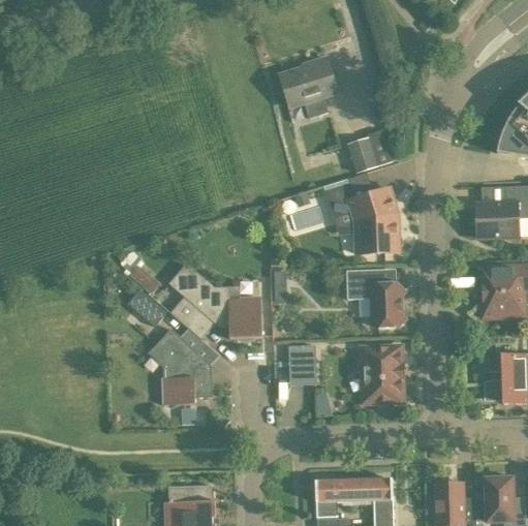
[(327,112),(322,96),(336,91),(324,57),(309,62),(310,64),(278,74),(288,106),(303,102),(308,117),(327,112)]
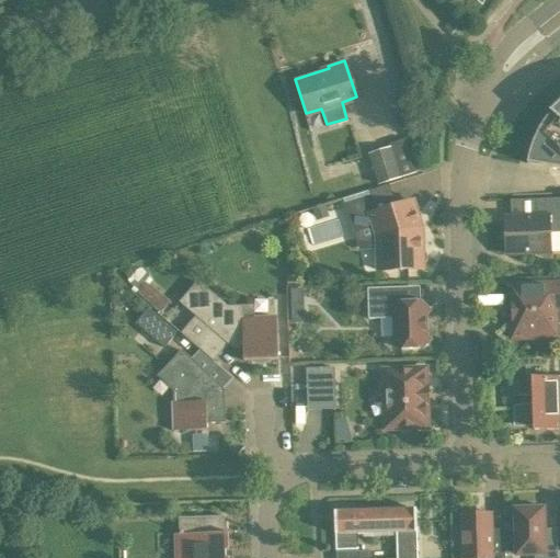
[(559,100),(555,105),(544,117),(536,131),(529,146),(526,161),(559,167),(559,100)]
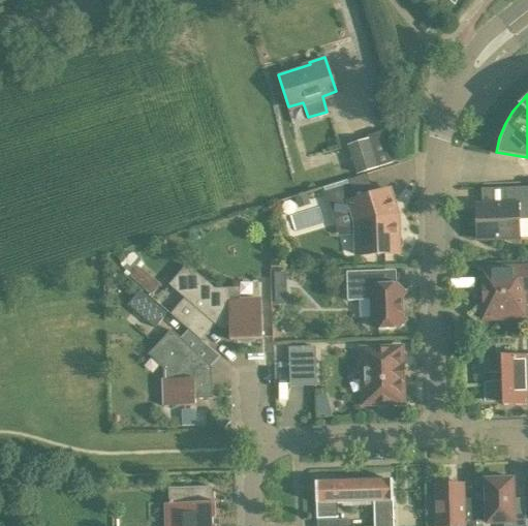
[(353,172),(391,159),(380,129),(366,133),(367,136),(345,144),(353,172)]
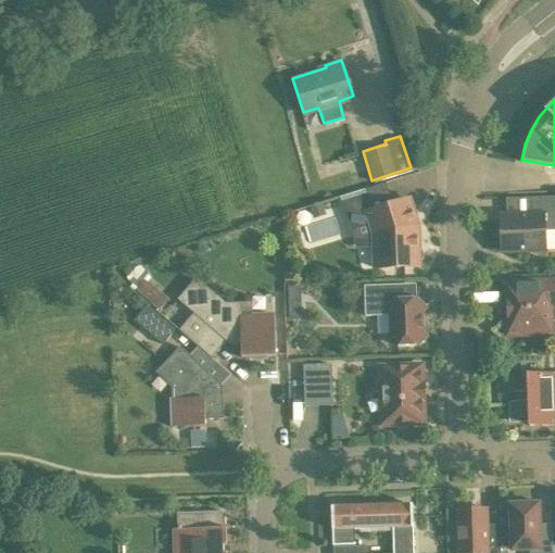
[(371,209),(366,191),(341,200),(350,226),(368,221),(371,231),(373,265),(418,264),(417,224),(408,197),(371,209)]
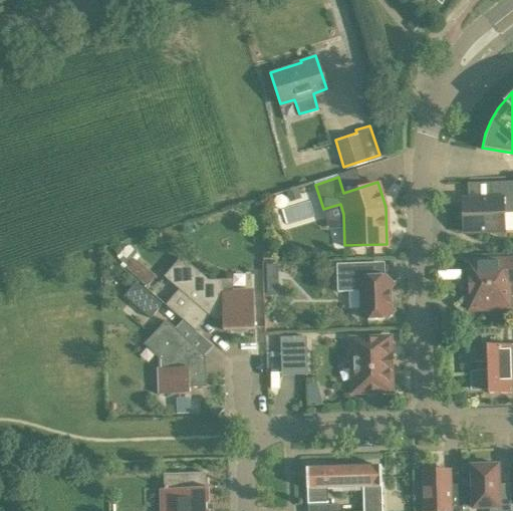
[(462,231),(503,229),(502,200),(512,199),(512,179),(489,180),(489,196),(461,197),(462,231)]
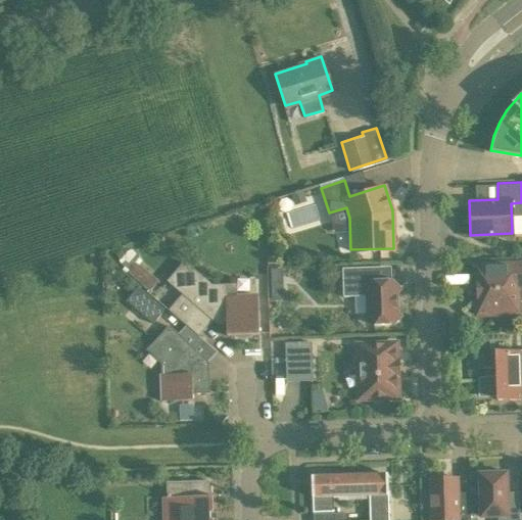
[(136,260),(128,272),(149,287),(158,276),(136,260)]
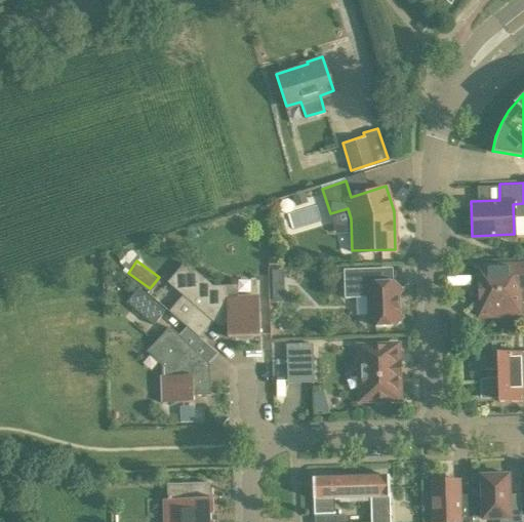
[(211,285),(185,262),(168,281),(183,292),(167,310),(185,324),(199,308),(216,322),(218,319),(226,319),(227,335),(259,334),(257,295),(235,296),(235,284),(211,285)]
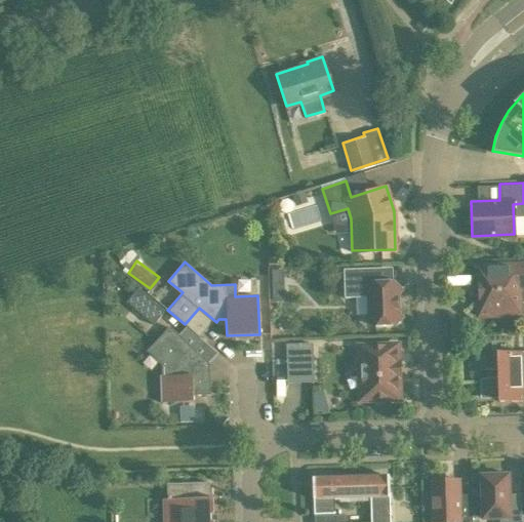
[(479,314),(518,313),(518,300),(522,300),(523,299),(523,298),(523,263),(496,264),(497,275),(493,279),(489,279),(486,282),(486,285),(477,285),(479,314)]
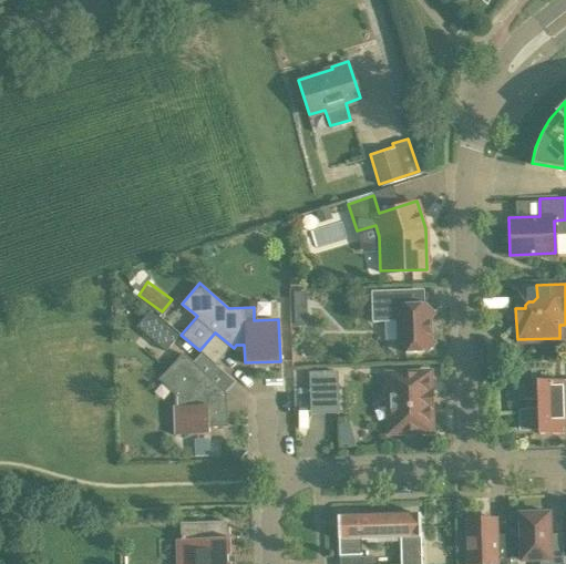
[(292,289),(295,321),(307,320),(305,288),(292,289)]
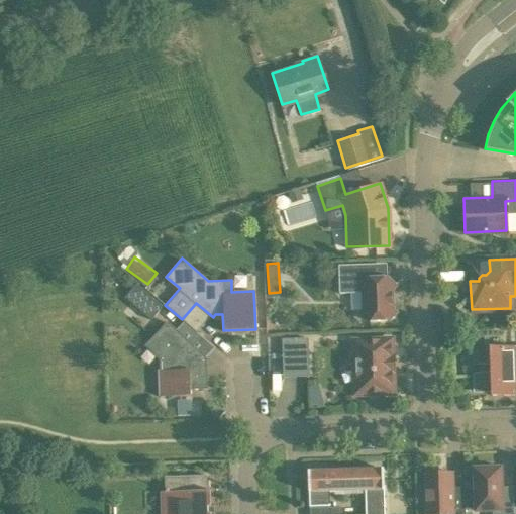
[(366,277),(366,274),(365,263),(337,264),(338,292),(362,291),(363,308),(358,312),(367,319),(388,318),(395,310),(391,307),(390,287),(394,283),(386,276),(366,277)]
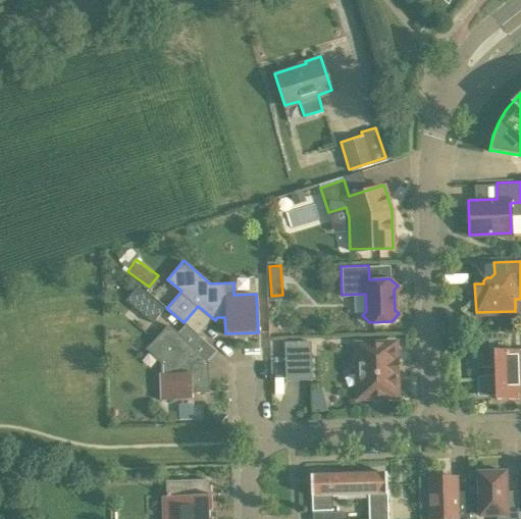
[(140,284),(126,299),(153,322),(166,308),(140,284)]
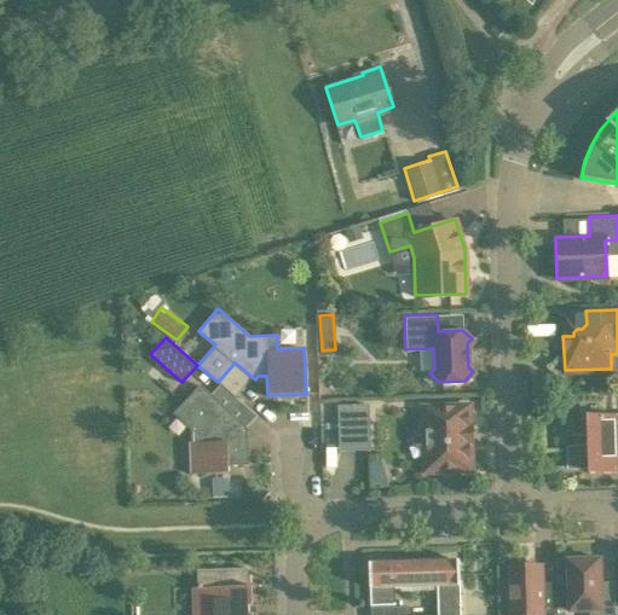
[(190,473),(227,471),(227,463),(247,463),(246,428),(200,384),(173,412),(190,428),(191,441),(189,441),(190,473)]
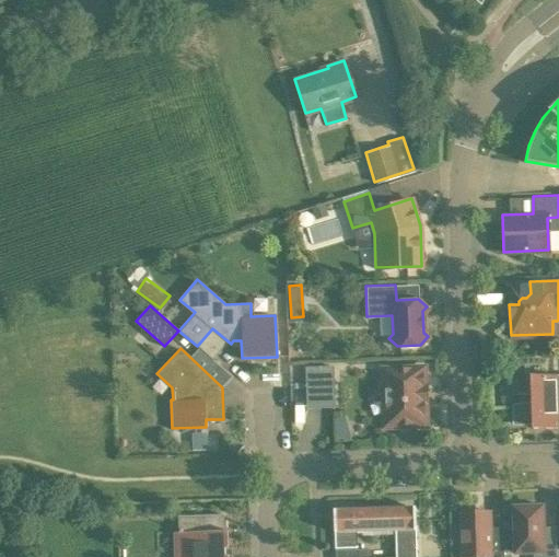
[(332,379),(332,366),(305,367),(305,380),(306,380),(330,379),(332,379)]
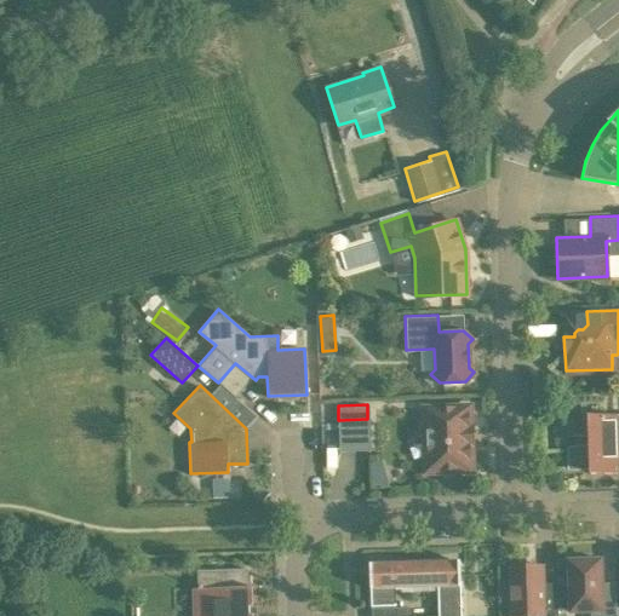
[(425,470),(470,468),(468,406),(423,407),(425,470)]
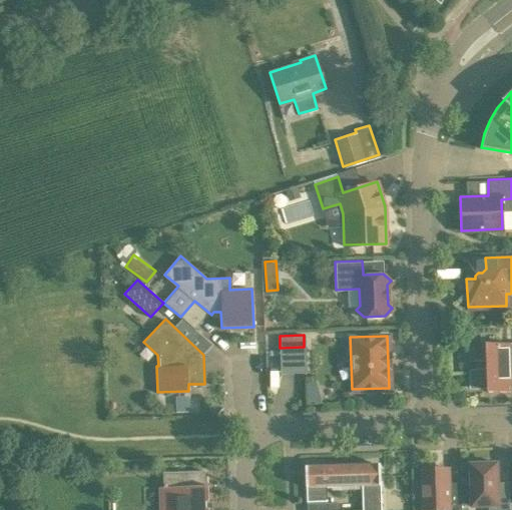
[(511,364),(509,365),(508,343),(486,344),(486,368),(469,370),(470,386),(487,386),(487,391),(509,390),(509,385),(511,384),(511,364)]
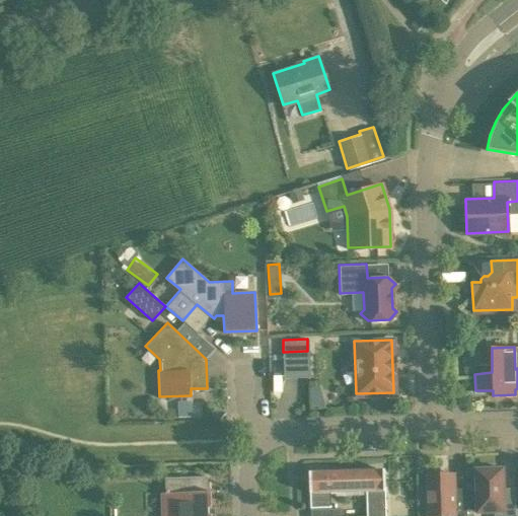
[(191,414),(191,398),(177,398),(177,414),(191,414)]
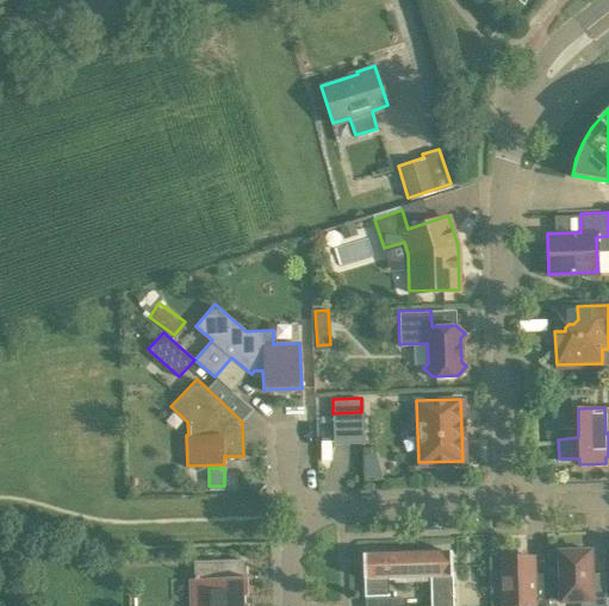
[(590,583),(589,550),(558,550),(560,600),(579,599),(579,605),(604,605),(604,583),(590,583)]
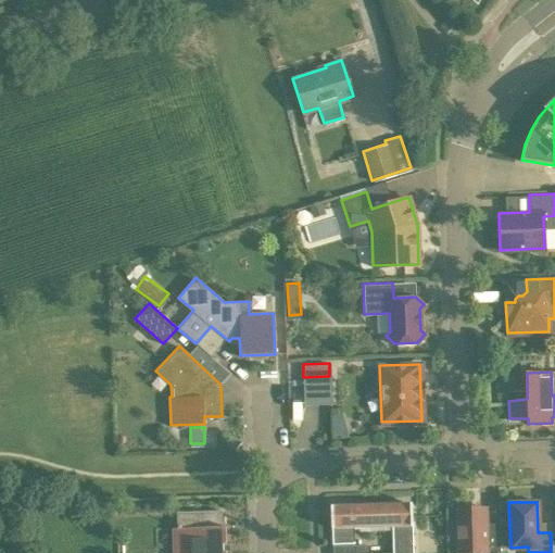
[(412,552),(411,503),(330,505),(332,543),(354,542),(353,527),(391,525),(392,552),(412,552)]
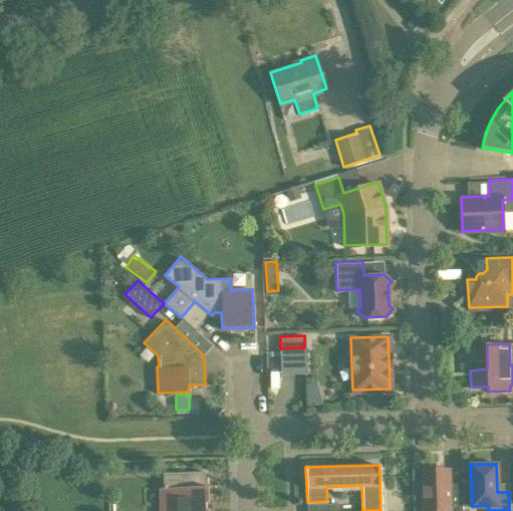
[(449,468),(422,469),(423,486),(423,498),(423,510),(462,510),(462,503),(450,503),(449,483),(449,468)]
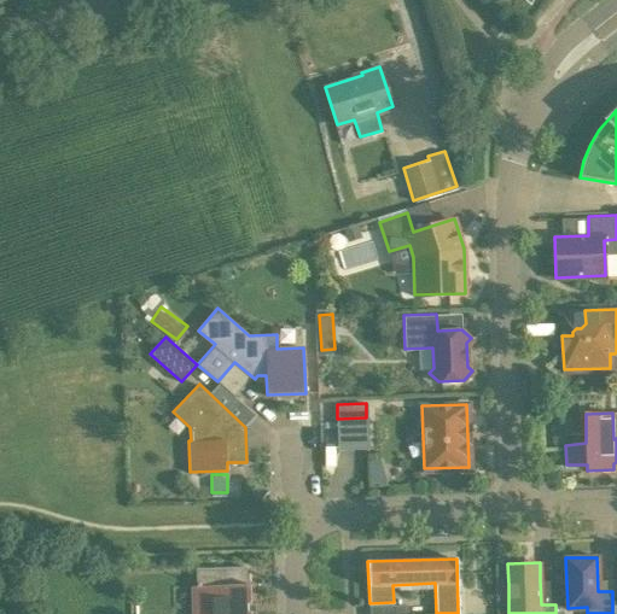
[(196,585),(192,585),(192,613),(250,613),(250,584),(246,584),(245,566),(196,567),(196,585)]
